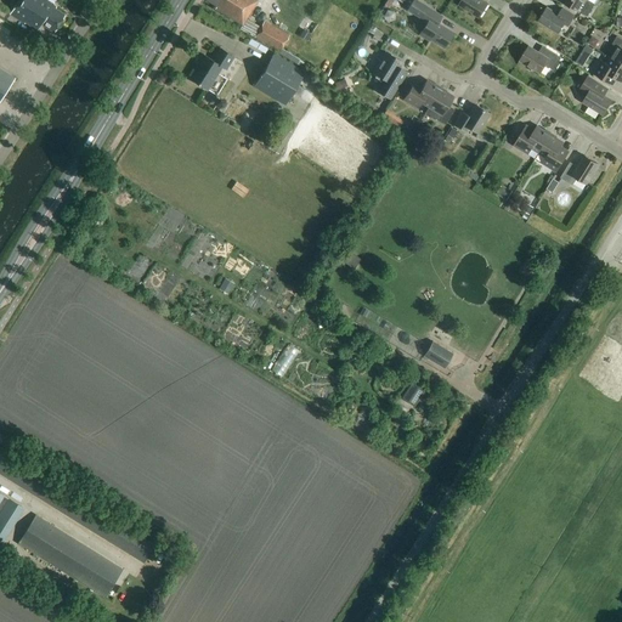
[(10,15),(30,28),(37,17),(34,11),(40,0),(17,0),(20,0),(10,15)]
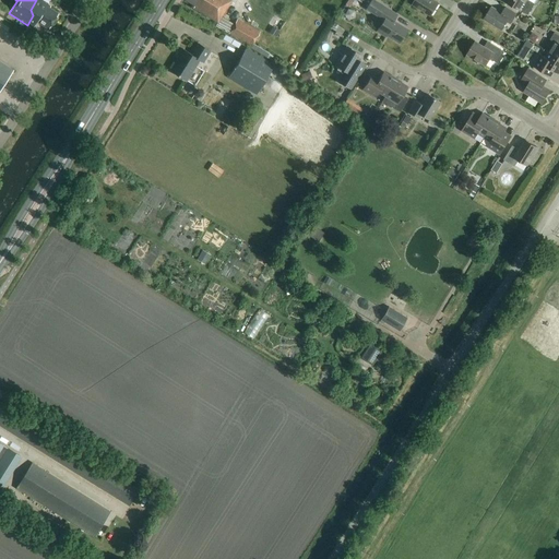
[(33,15),(27,25),(33,28),(37,22),(48,30),(59,14),(47,7),(48,4),(40,0),(36,0),(31,10),(33,15)]
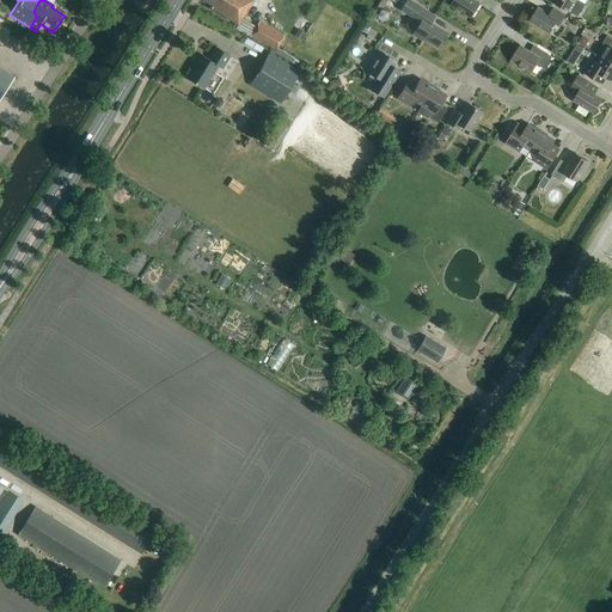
[(202,0),(213,7),(212,10),(238,26),(255,0),(254,0),(202,0)]
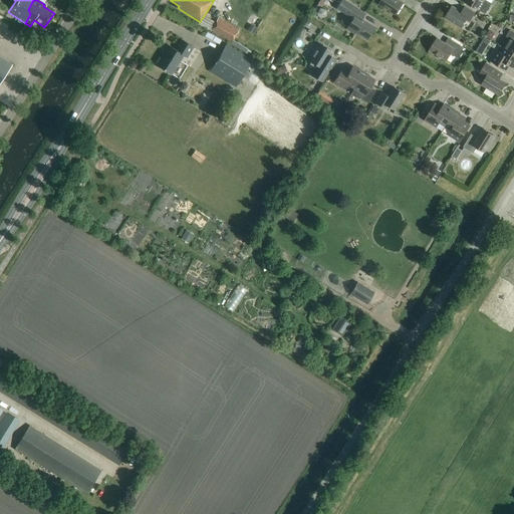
[(364,14),(342,0),(341,0),(336,9),(353,19),(346,29),(354,34),(355,33),(366,39),(373,27),(361,19),(364,14)]
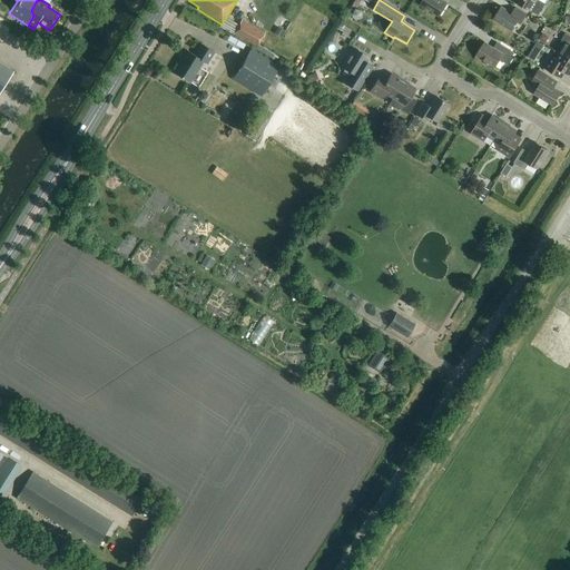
[(424,0),(421,6),(439,17),(448,3),(442,0),(441,0),(424,0)]
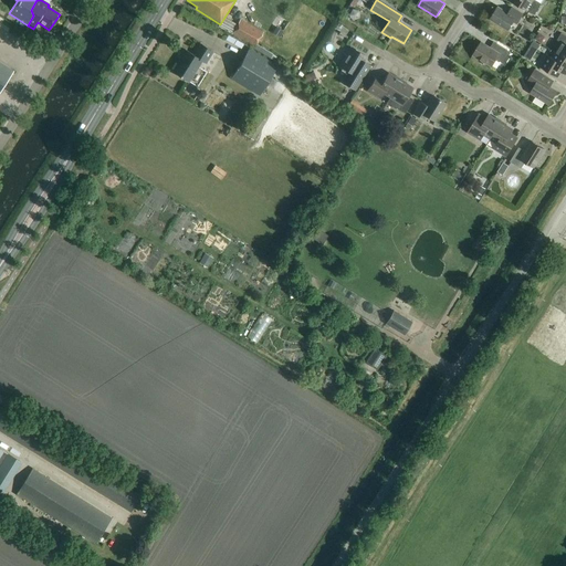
[(534,0),(511,0),(511,1),(534,16),(541,4),(534,0)]
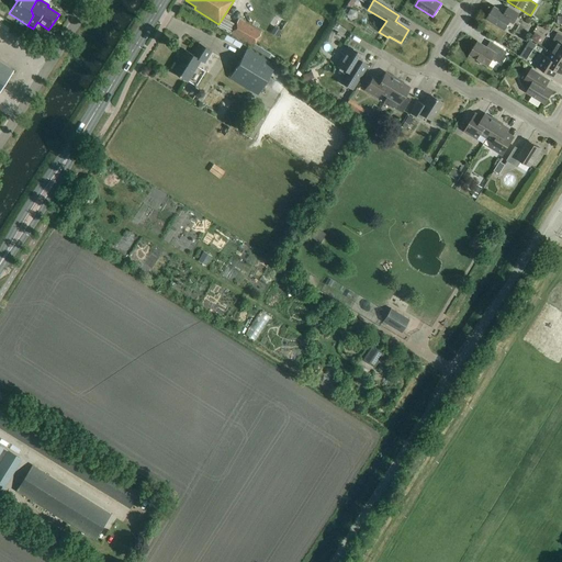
[(505,13),(494,7),(486,20),(504,31),(509,22),(513,24),(519,14),(508,8),(505,13)]
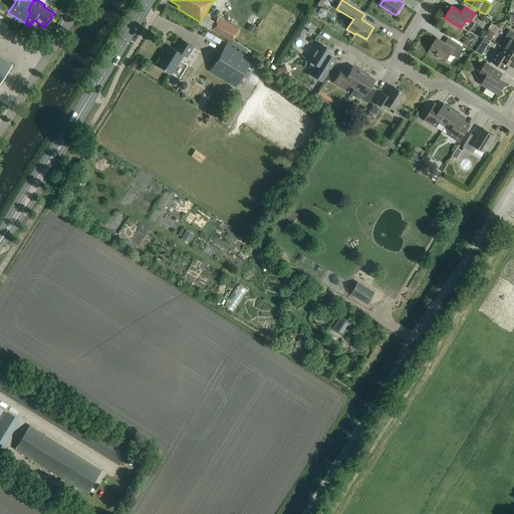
[(0,20),(9,26),(14,18),(1,10),(0,11),(0,20)]
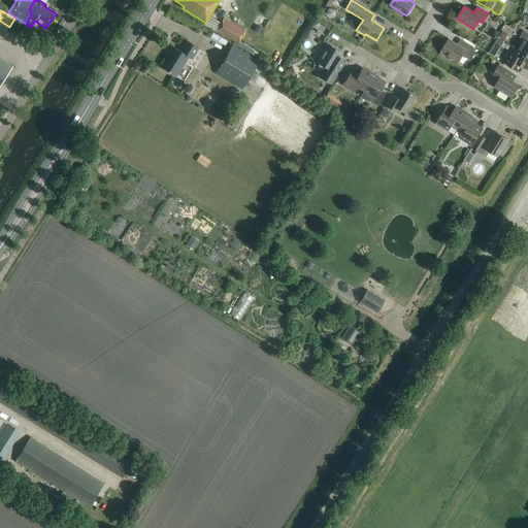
[(216,31),(238,45),(246,32),(224,19),(216,31)]
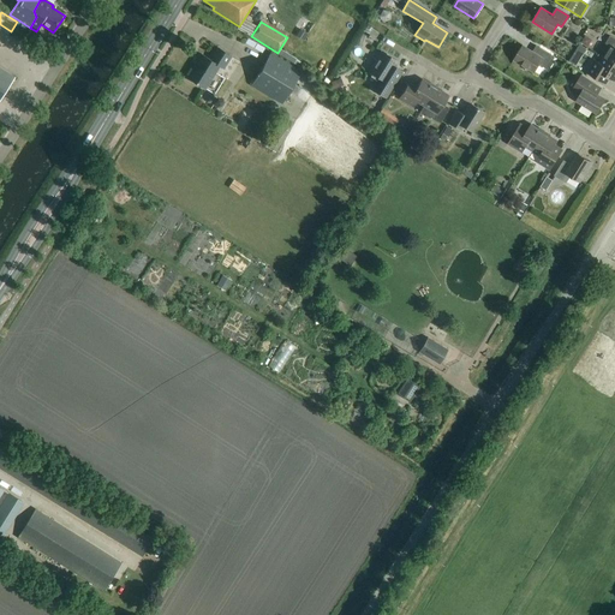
[(565,39),(577,45),(581,36),(571,29),(565,39)]
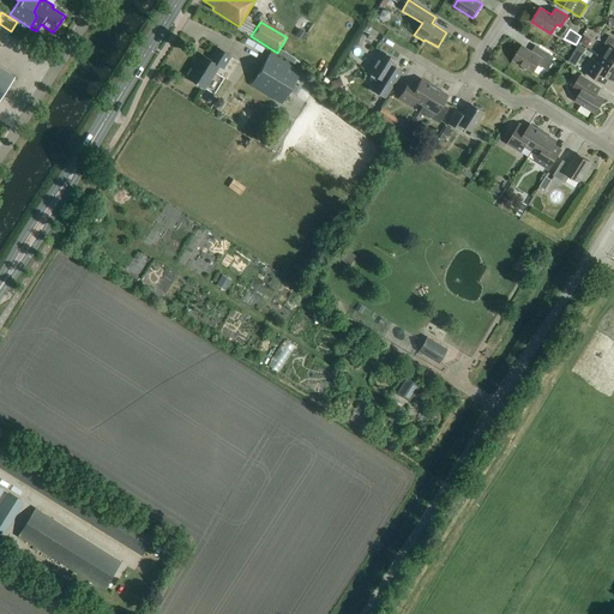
[(300,30),(295,37),(302,41),(307,35),(300,30)]
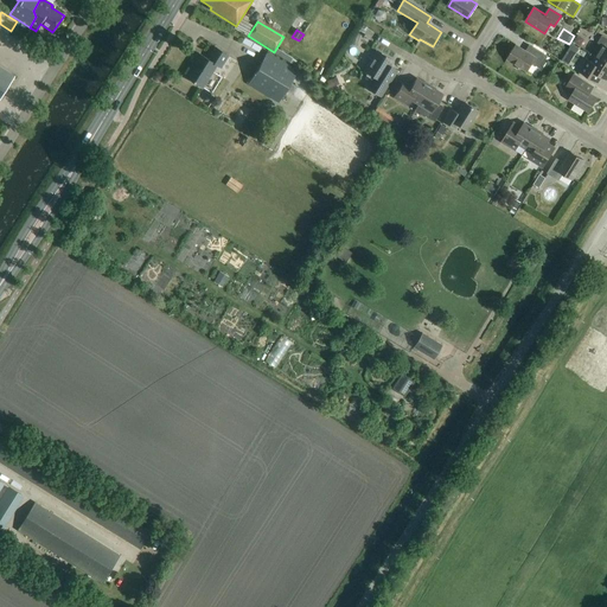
[(596,58),(606,64),(606,39),(602,36),(594,48),(600,51),(596,58)]
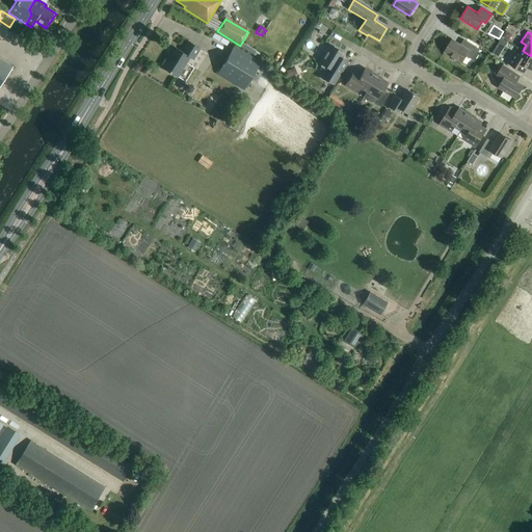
[(508,42),(511,35),(505,32),(502,37),(508,42)]
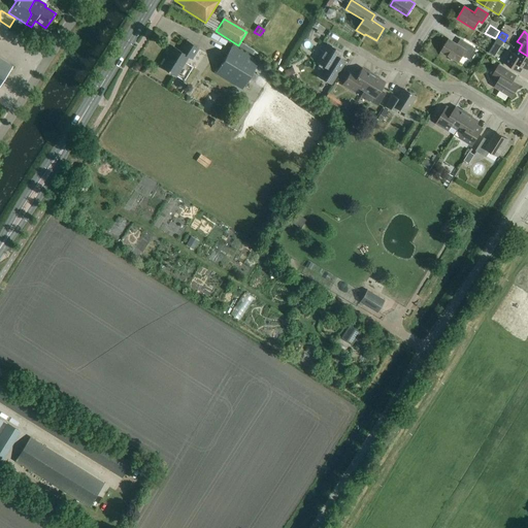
[(286,52),(299,47),(296,37),(283,40),(286,52)]
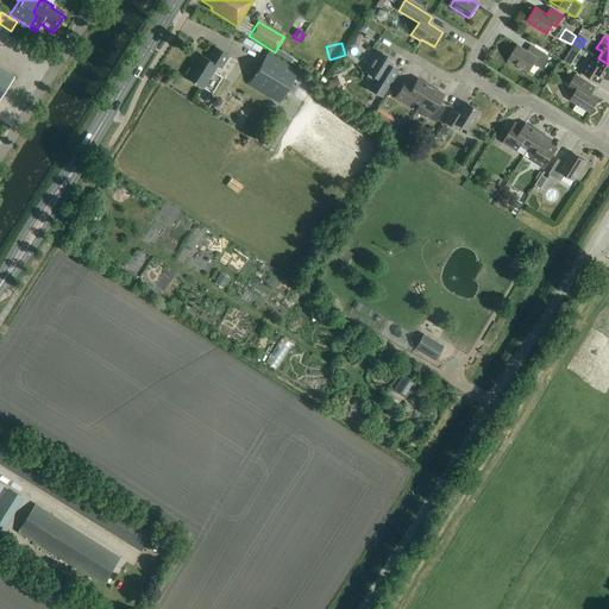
[(531,54),(518,46),(509,60),(529,73),(534,64),(541,69),(550,57),(534,48),(531,54)]
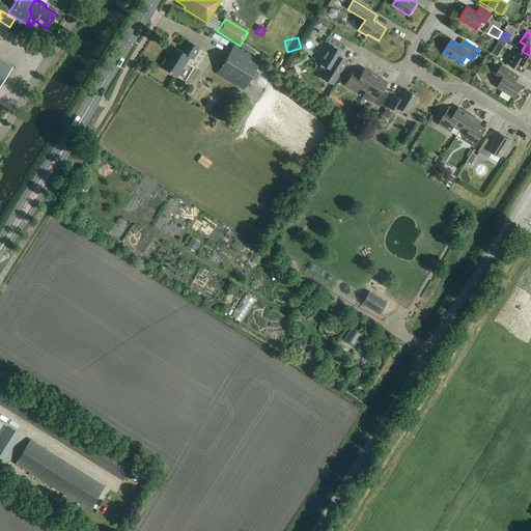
[(193,60),(200,49),(188,42),(180,52),(174,48),(162,67),(177,77),(190,58),(193,60)]
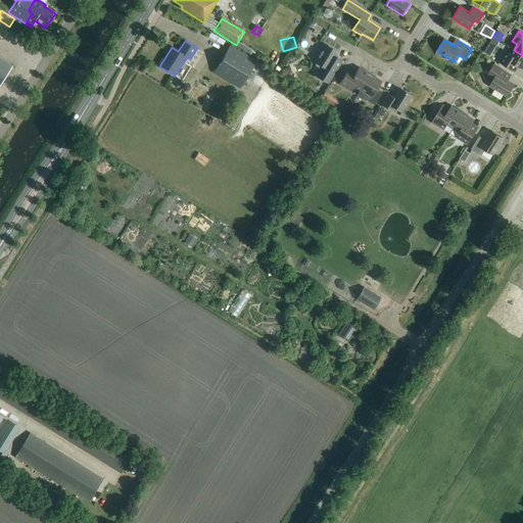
[(256,59),(258,55),(237,43),(235,46),(256,59)]
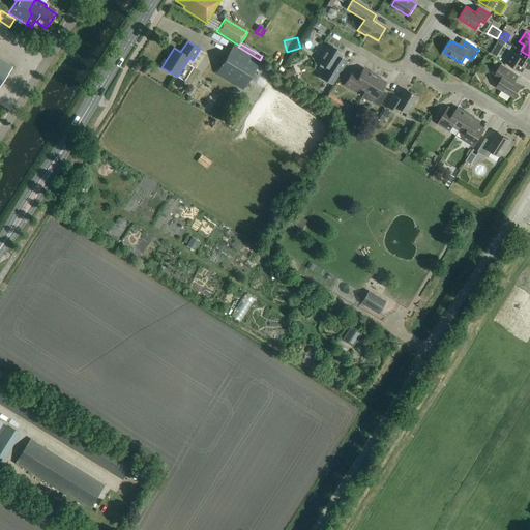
[(332,85),(344,65),(347,61),(341,57),(343,53),(329,45),(319,62),(327,67),(321,78),(332,85)]
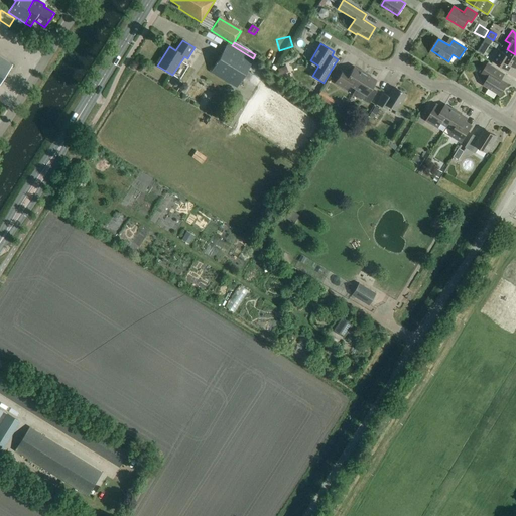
[(248,82),(252,75),(247,72),(253,61),(227,45),(210,73),(236,90),(243,78),(248,82)]
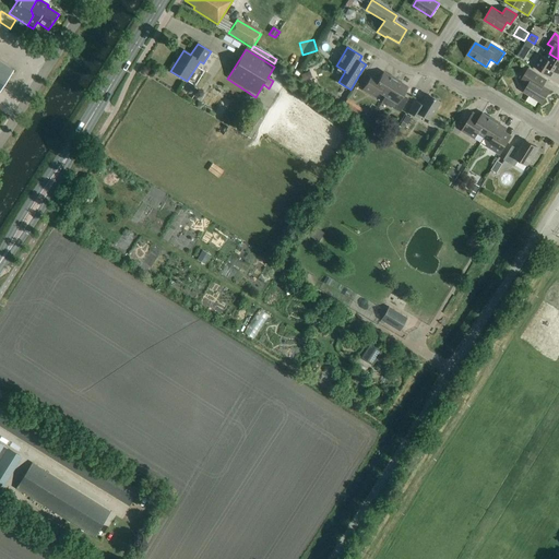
[(522,49),(516,57),(523,60),(528,52),(522,49)]
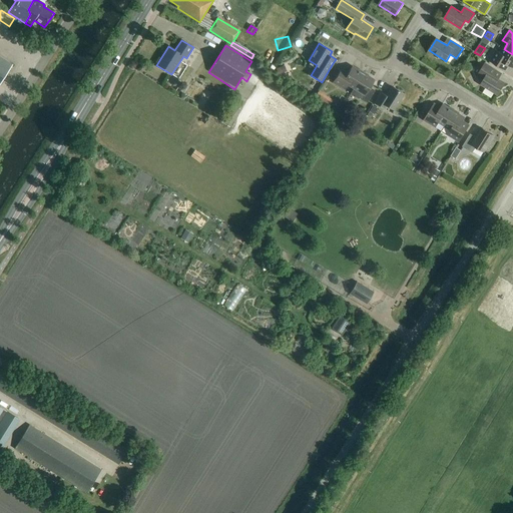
[(512,68),(512,54),(504,49),(501,54),(496,51),(490,61),(506,71),(509,66),(512,68)]
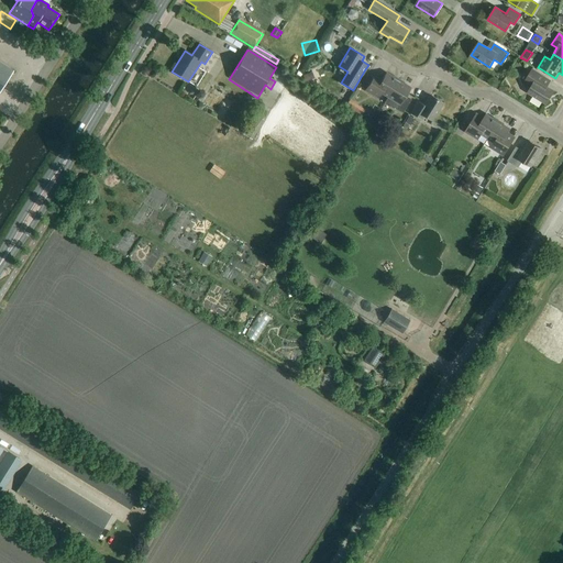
[(0,91),(13,70),(0,62),(0,91)]
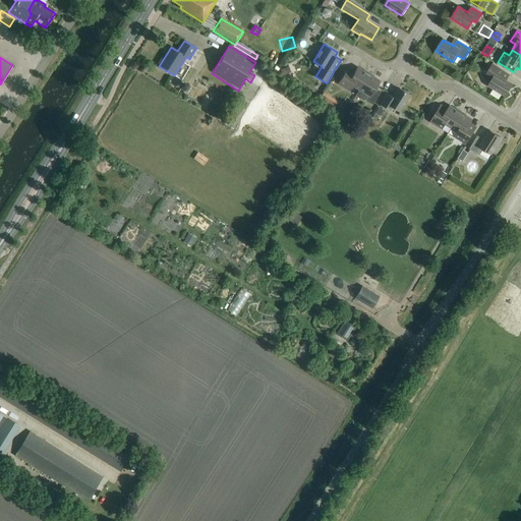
[(506,97),(513,84),(505,80),(509,75),(493,65),(483,79),(489,83),(488,85),(506,97)]
